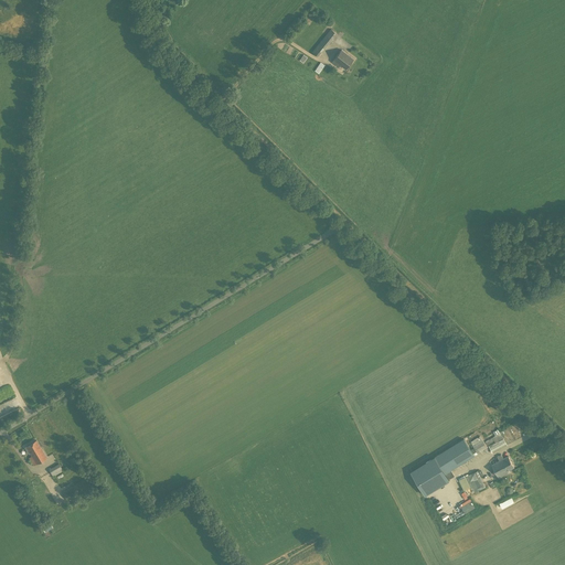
[(318,56),(337,33),(331,29),(311,52),(318,56)]
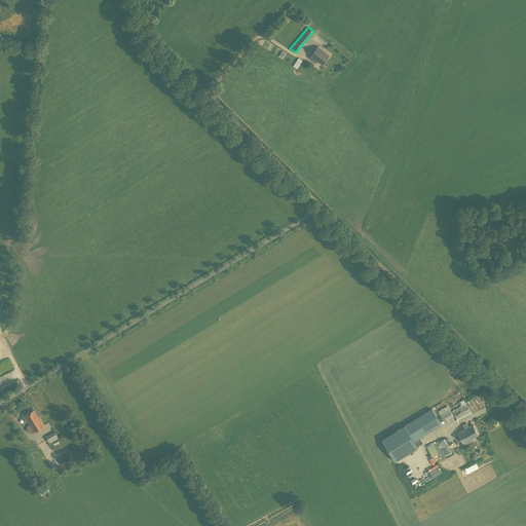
[(322,65),(329,54),(317,46),(309,58),(313,62),(315,60),(322,65)]
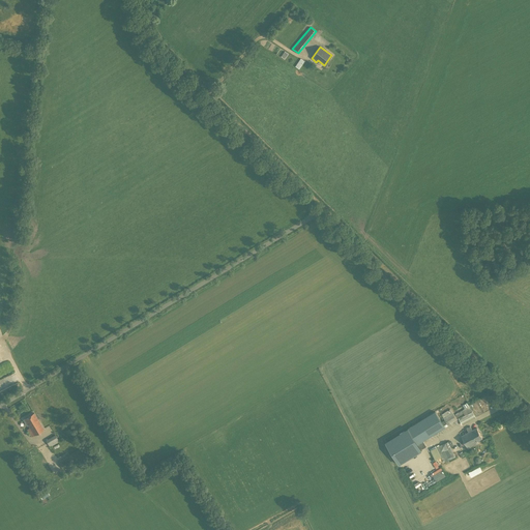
[(299,69),(304,61),(300,58),(295,66),(299,69)]
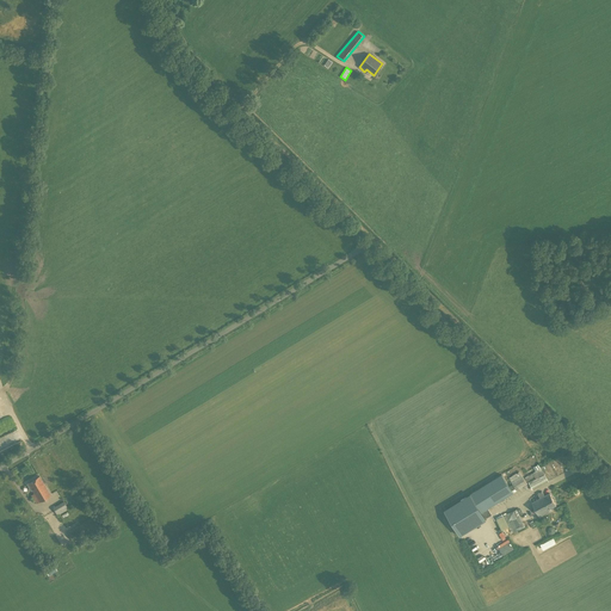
[(524,476),(530,488),(548,480),(541,468),(524,476)]
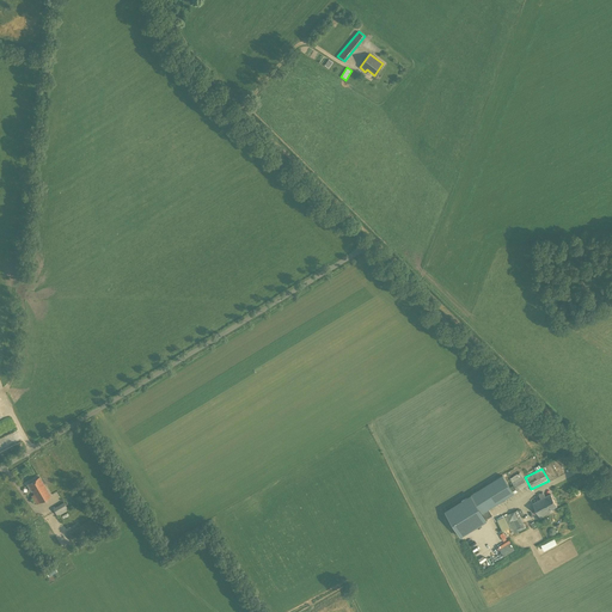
[(502,475),(470,495),(445,510),(460,537),(487,520),(483,513),(514,494),(513,491),(509,487),(502,475)]
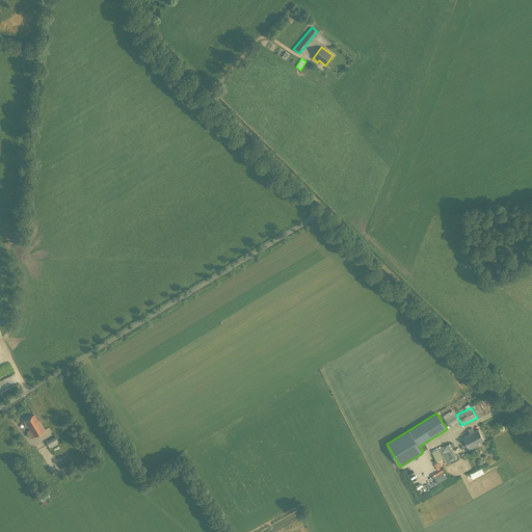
[(447,421),(443,423),(446,427),(449,425),(450,427),(459,421),(454,414),(446,420),(447,421)]
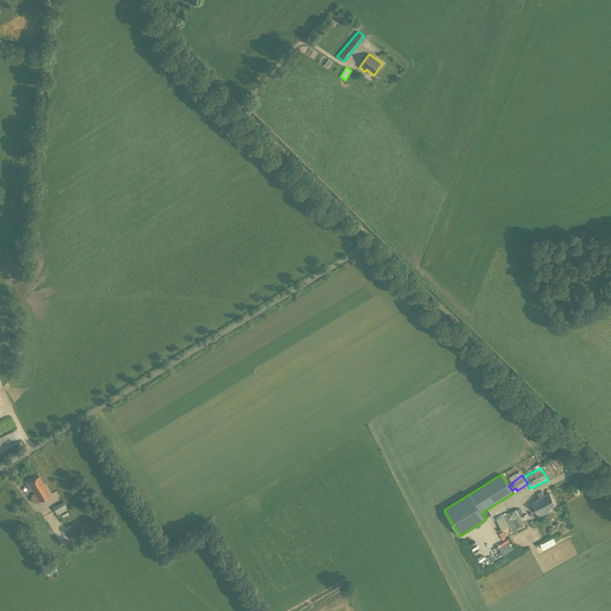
[(32,491),(35,493),(31,495),(37,504),(51,495),(39,476),(26,483),(31,491),(32,491)]
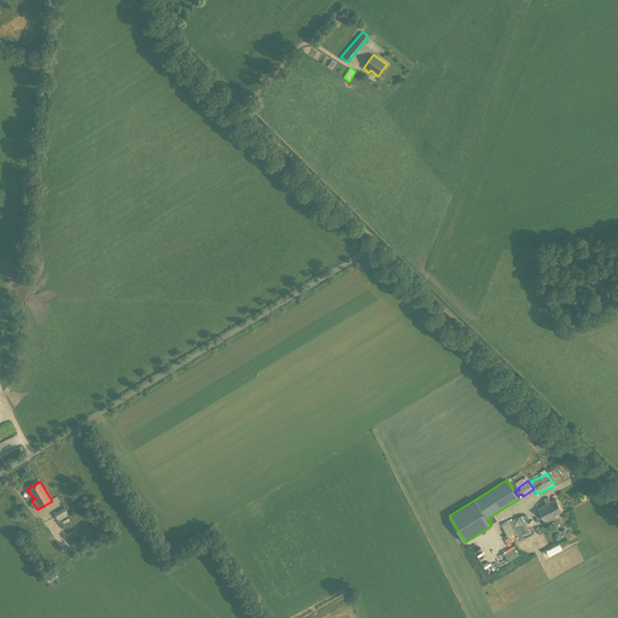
[(538,508),(544,522),(546,524),(557,518),(555,516),(563,512),(557,499),(551,502),(548,497),(543,500),(546,505),(538,508)]
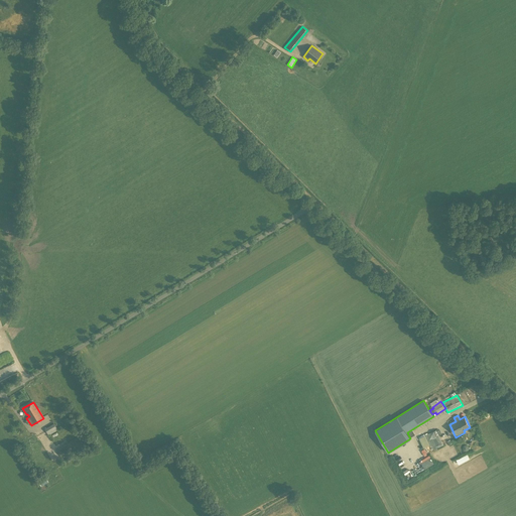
[(57,429),(55,426),(55,427),(53,423),(44,428),(48,435),(57,429)]
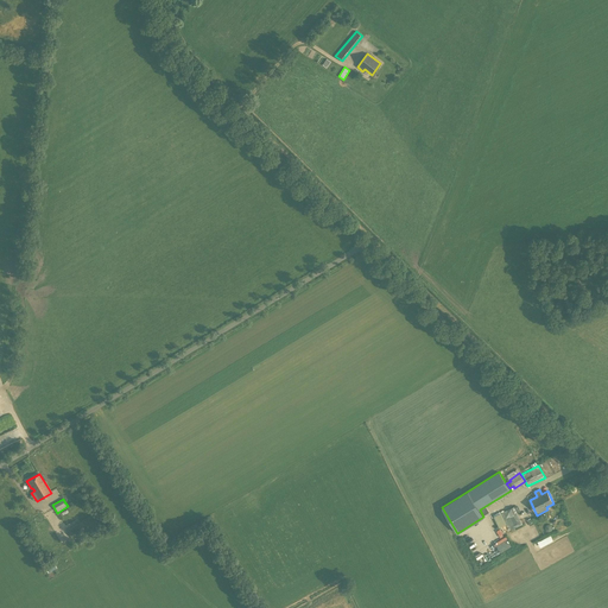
[(510,531),(523,524),(514,507),(500,513),(510,531)]
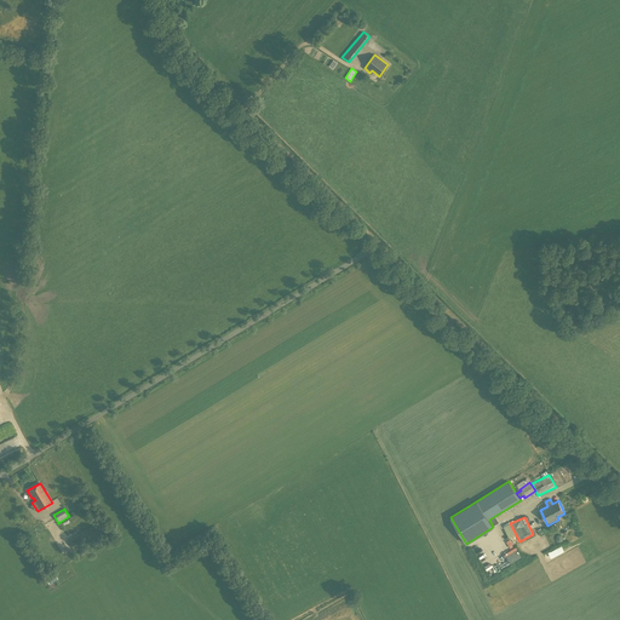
[(561,546),(547,552),(550,558),(563,551),(561,546)]
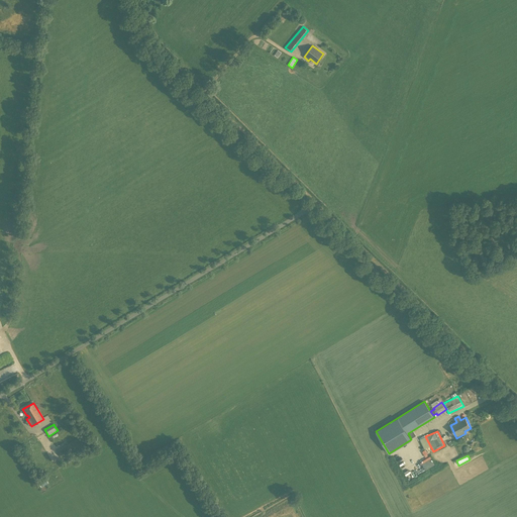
[(38,482),(41,487),(48,483),(45,478),(38,482)]
